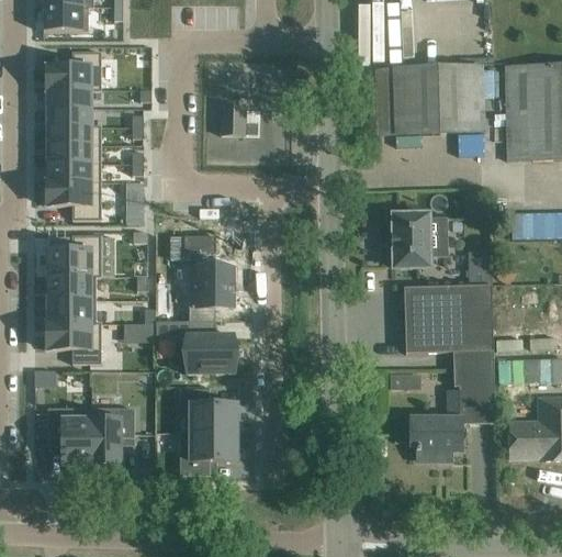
[(356,0),(359,57),(411,55),(409,17),(392,17),(391,0),(356,0)]
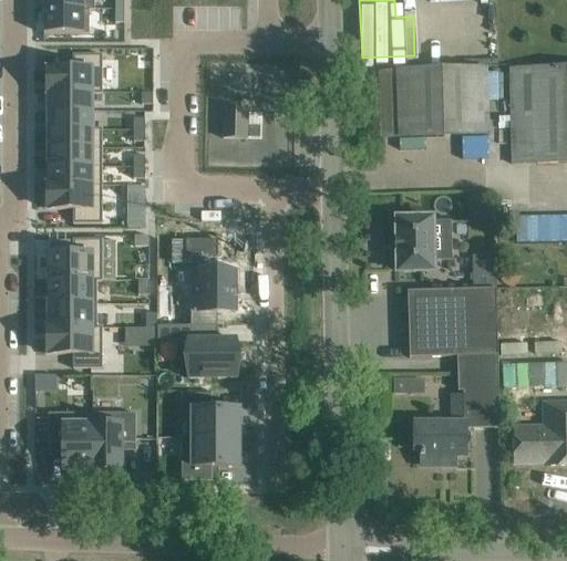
[(91,4),(43,4),(43,32),(91,32),(91,4)]
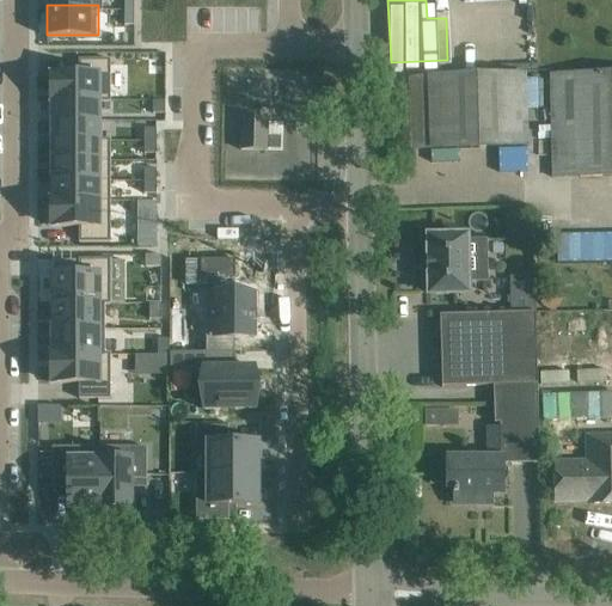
[(51,71),(51,96),(110,96),(110,55),(79,55),(79,71),(51,71)]
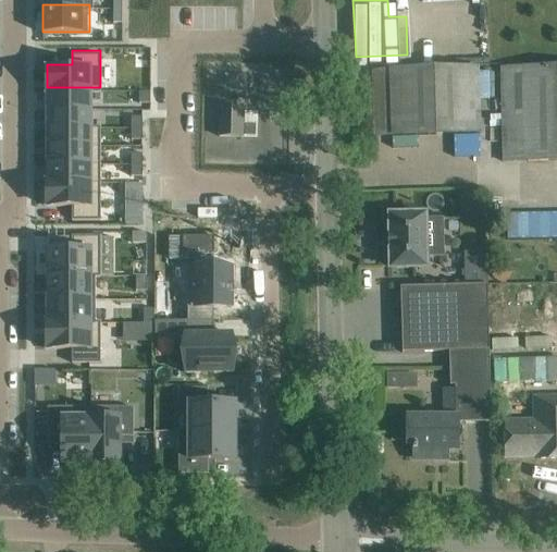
[(556,61),(500,63),(503,157),(556,155),(556,61)]
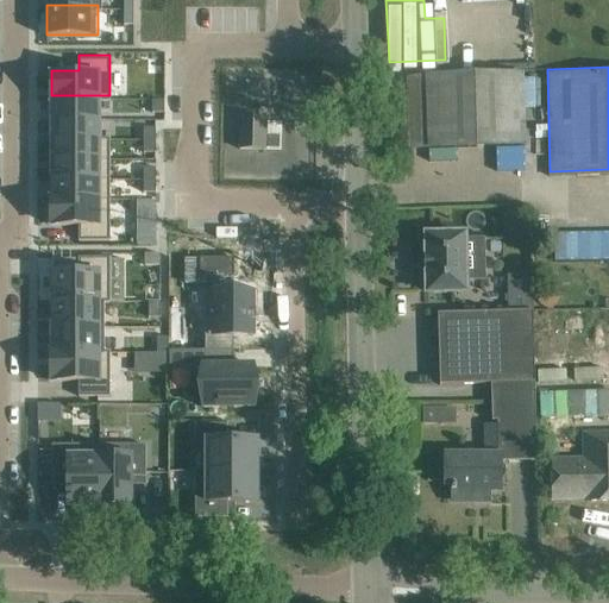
[(526,139),(523,68),(408,71),(410,143),(526,139)]
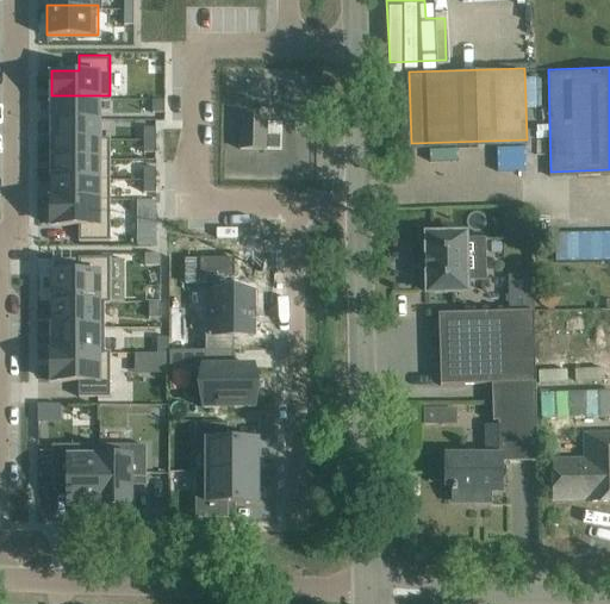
[(51,95),(51,97),(53,97),(53,116),(98,116),(98,97),(110,97),(110,95),(51,95)]
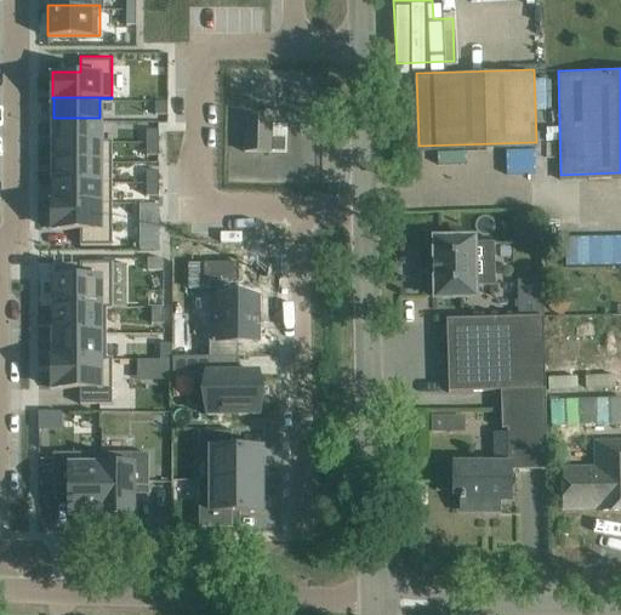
[(167,97),(155,97),(155,110),(167,110),(167,97)]
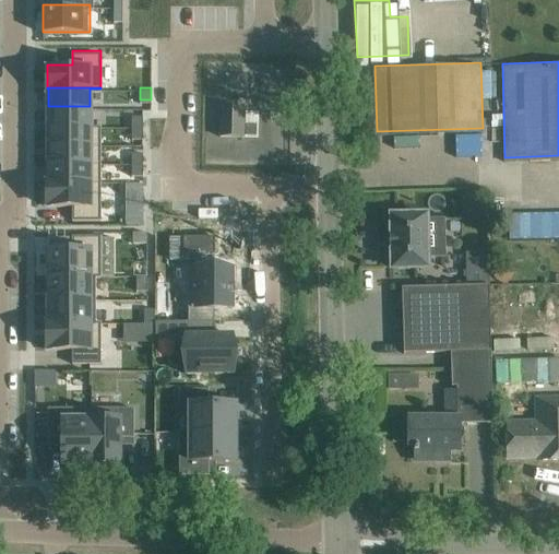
[(221,105),(219,132),(244,133),(244,132),(245,106),(245,105),(221,105)]
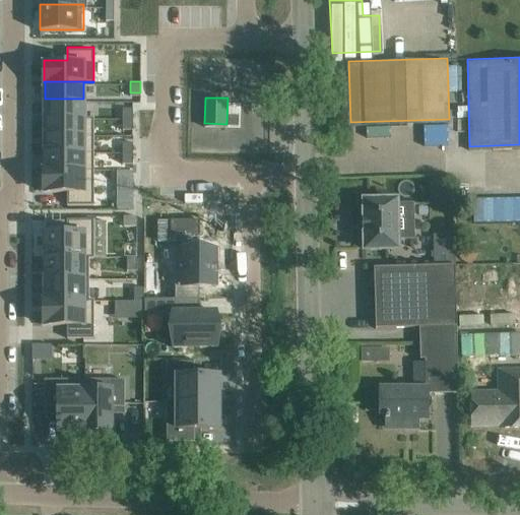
[(45,99),(45,116),(93,116),(93,114),(83,114),(83,99),(45,99)]
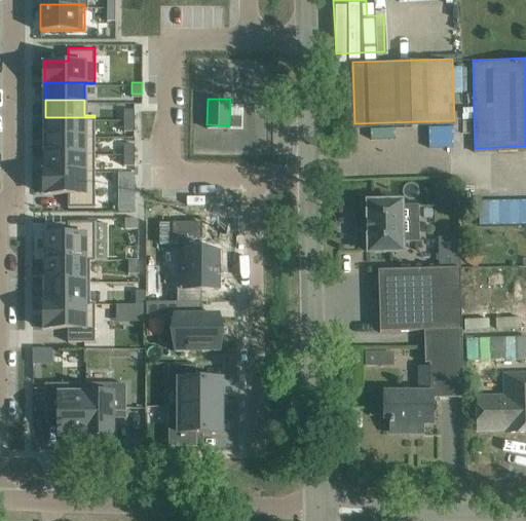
[(124,107),(124,117),(135,117),(135,106),(124,107)]
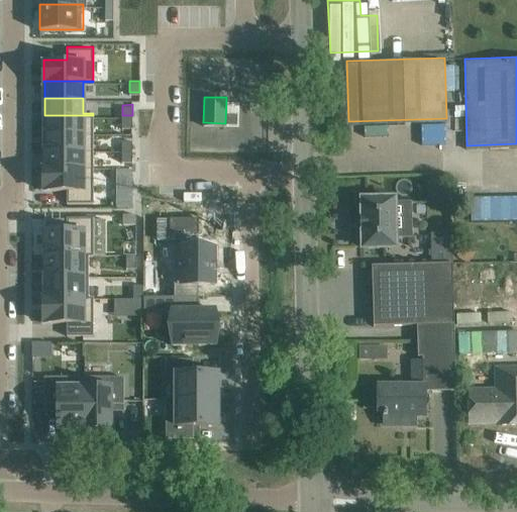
[(44,115),(44,132),(93,132),(93,115),(44,115)]
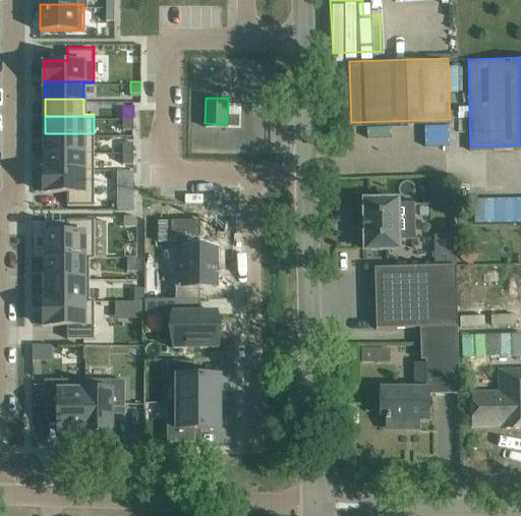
[(123,116),(123,126),(133,126),(133,116),(123,116)]
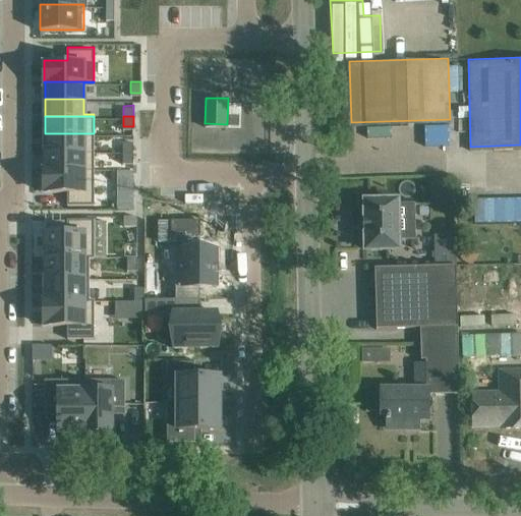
[(45,133),(45,150),(94,150),(94,133),(45,133)]
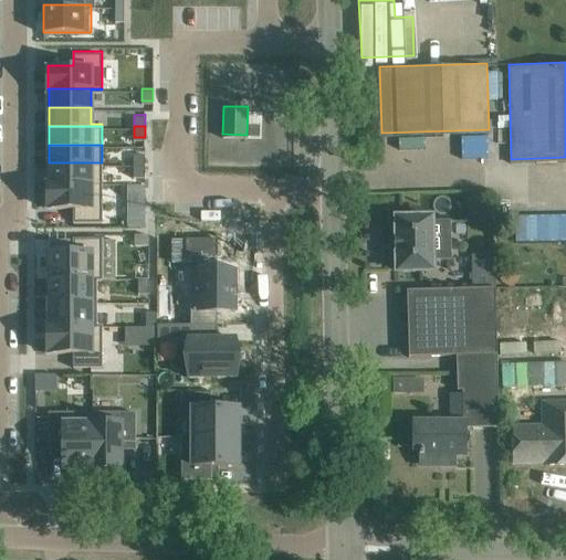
[(145,151),(134,151),(134,162),(145,162),(145,151)]
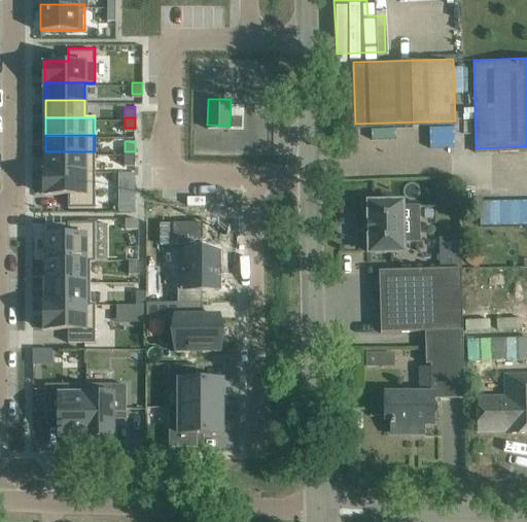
[(45,168),(44,168),(44,169),(95,169),(95,151),(45,151),(45,168)]
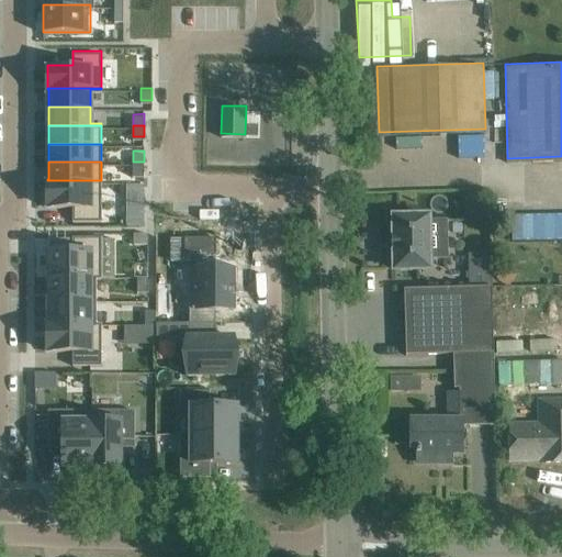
[(144,162),(133,162),(133,174),(144,174),(144,162)]
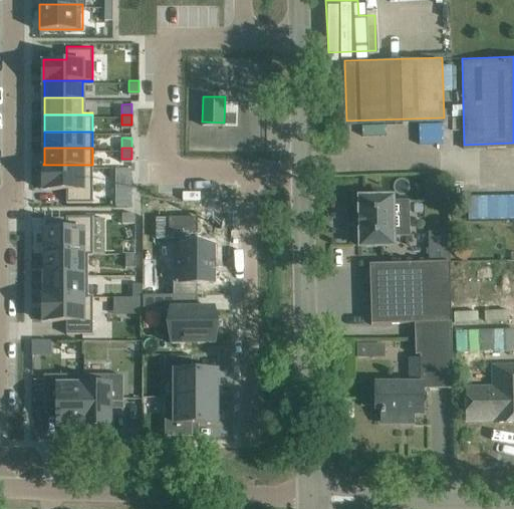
[(92,165),(43,165),(43,186),(66,186),(66,199),(92,199),(92,165)]
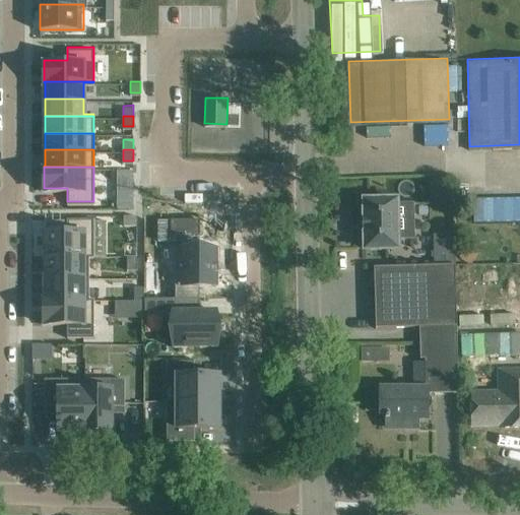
[(133,205),(133,192),(117,192),(117,205),(133,205)]
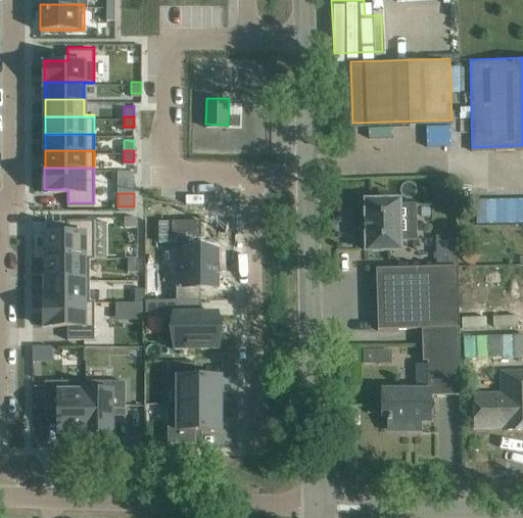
[(399,235),(416,235),(415,200),(399,200),(399,197),(391,197),(388,194),(377,194),(375,198),(367,198),(367,218),(365,218),(365,228),(367,228),(368,247),(400,246),(399,235)]
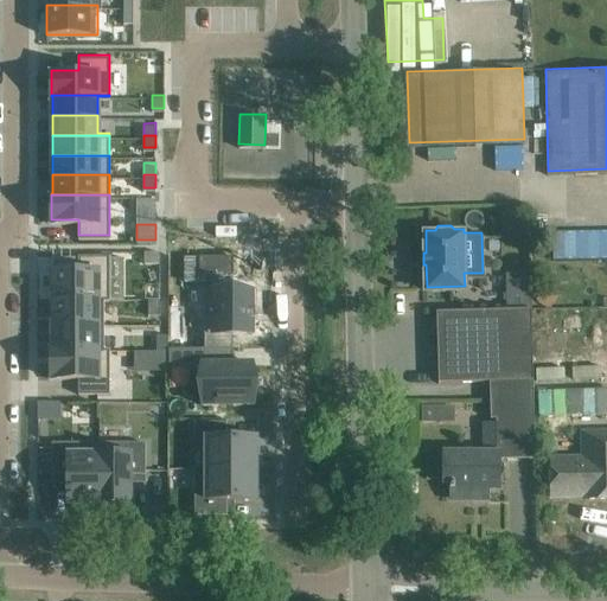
[(160,260),(160,248),(145,248),(145,260),(160,260)]
